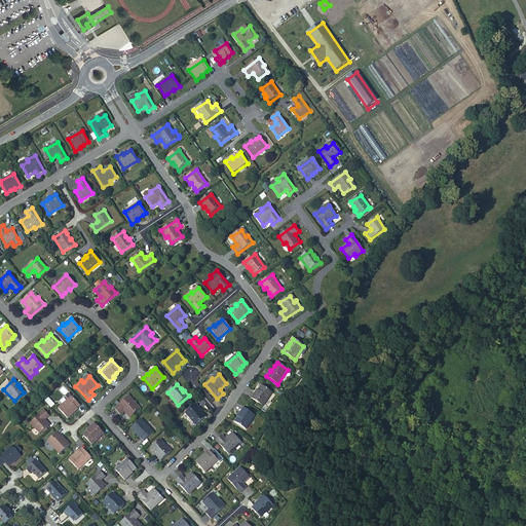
[(256,393),(255,392),(252,399),(263,406),(271,392),(261,386),(258,390),(256,393)]
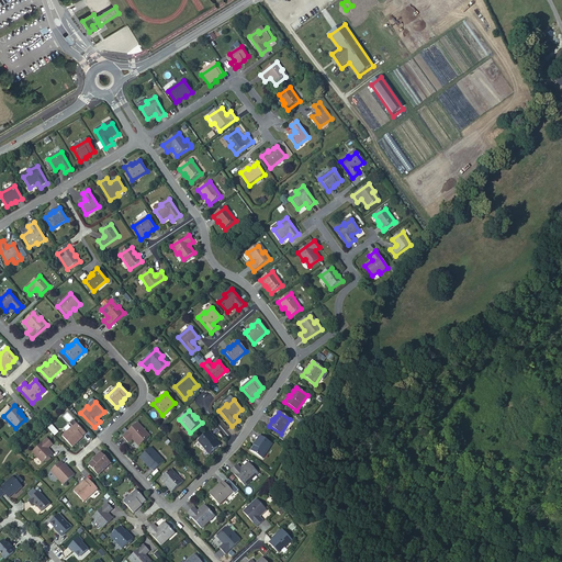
[(72,447),(78,442),(77,441),(82,437),(86,434),(76,423),(62,436),(72,447)]
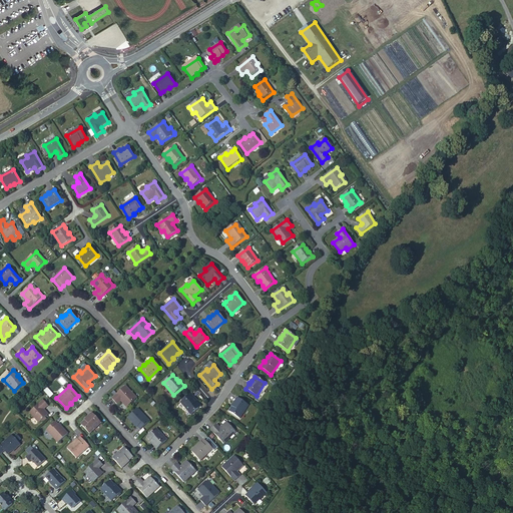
[(126,408),(135,400),(129,394),(131,393),(126,386),(112,399),(117,405),(121,401),(126,408)]
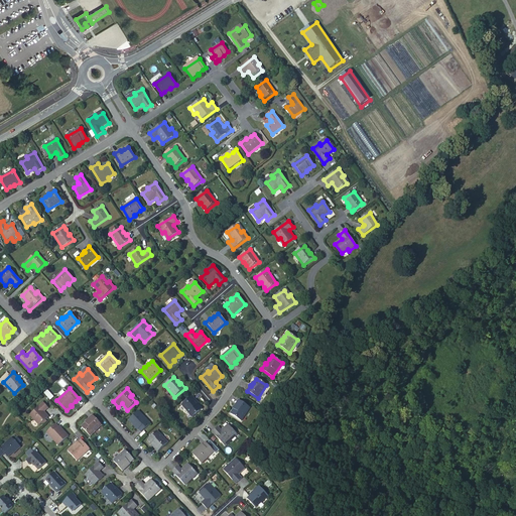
[(196,402),(197,401),(191,396),(181,405),(191,417),(202,409),(198,405),(196,402)]
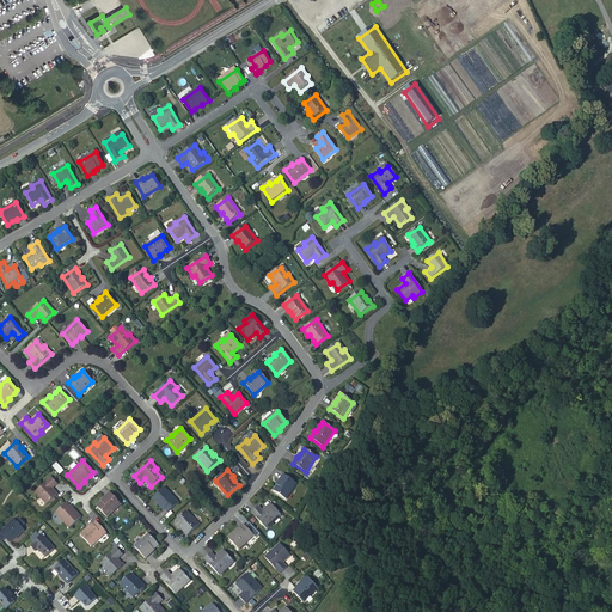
[(280,482),(277,485),(274,491),(286,500),(297,484),(283,475),(279,482),(280,482)]
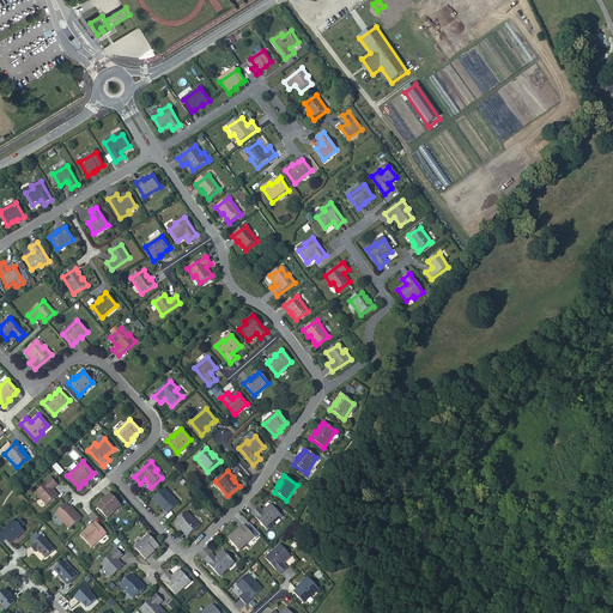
[(50,490),(52,490),(58,485),(52,479),(35,493),(46,505),(56,496),(50,490)]
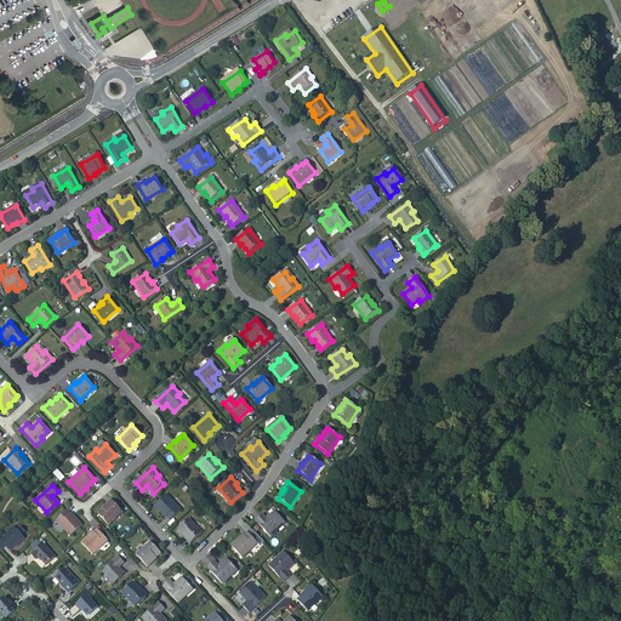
[(154,506),(160,512),(161,511),(166,517),(170,520),(181,511),(166,495),(154,506)]
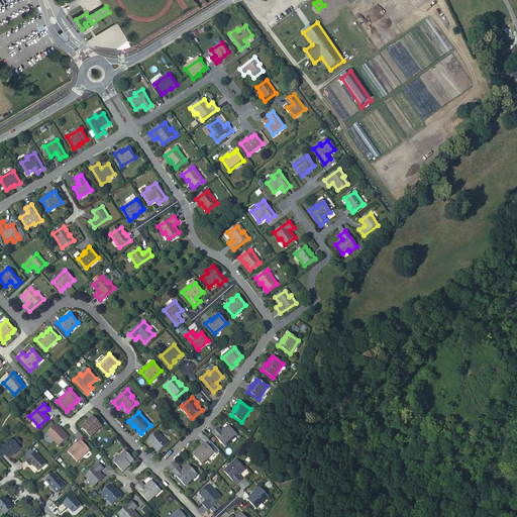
[(88,421),(85,424),(81,428),(90,437),(101,426),(92,416),(88,420),(88,421)]
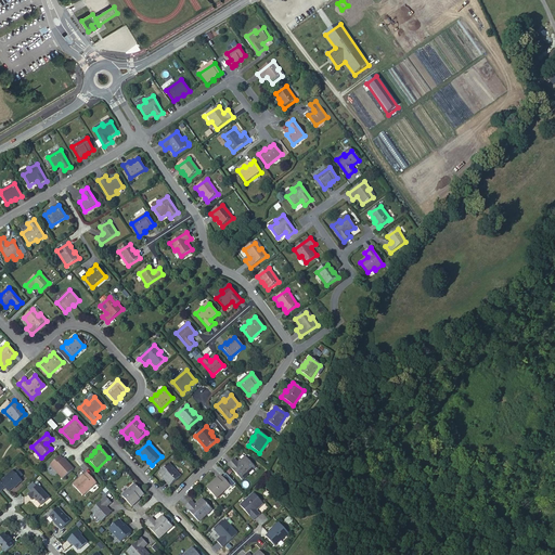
[(67,464),(63,460),(60,456),(50,465),(63,479),(74,469),(68,463),(67,464)]
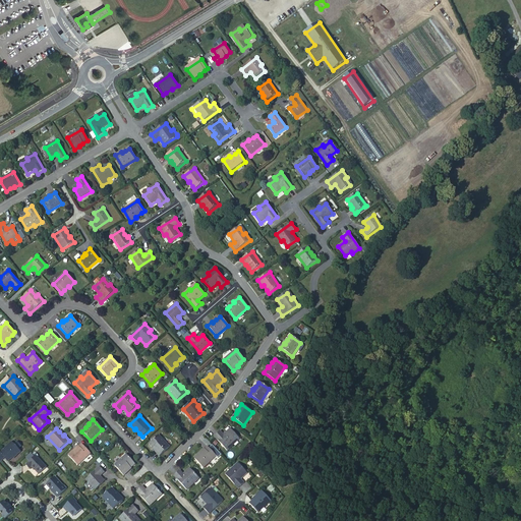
[(227,451),(233,445),(232,443),(237,438),(229,429),(223,436),(220,431),(214,437),(227,451)]
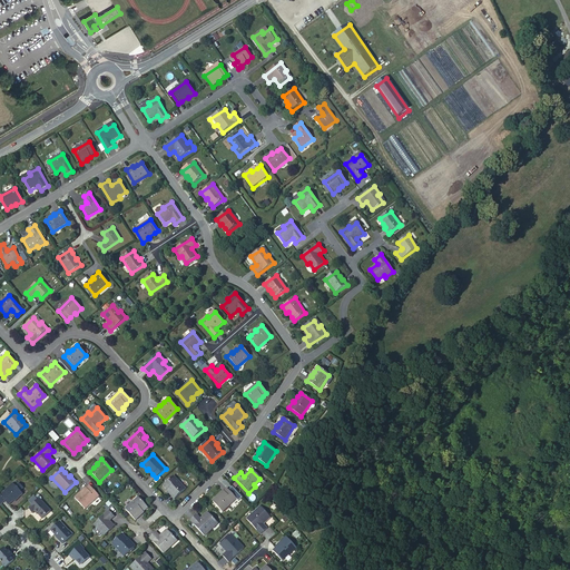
[(170,493),(169,494),(174,499),(185,489),(174,477),(164,485),(167,490),(170,493)]
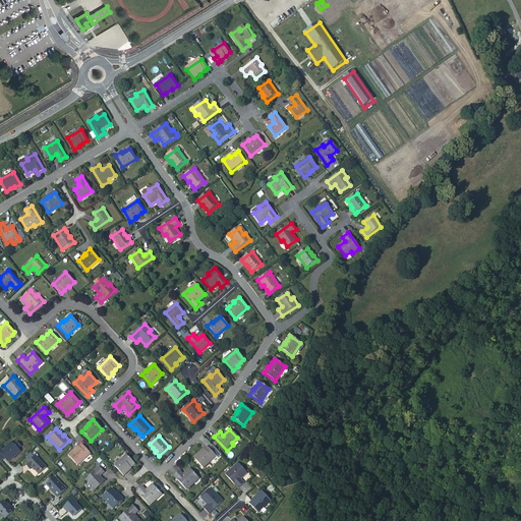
[(0,452),(0,461),(0,462),(4,458),(4,457),(6,457),(6,459),(8,462),(11,458),(13,459),(20,452),(18,449),(14,445),(11,443),(0,453),(0,452)]
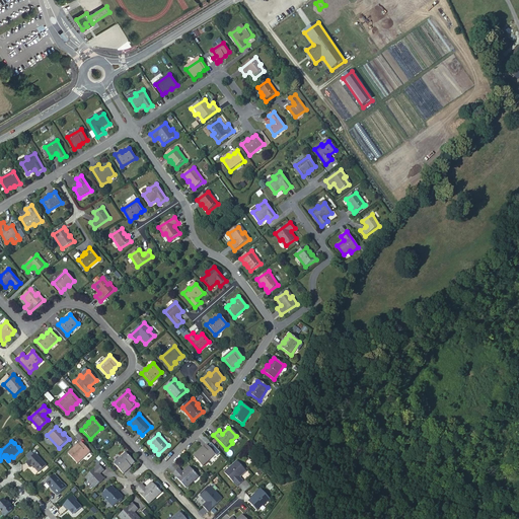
[(74,449),(73,448),(68,453),(77,463),(90,452),(81,443),(78,445),(74,449)]
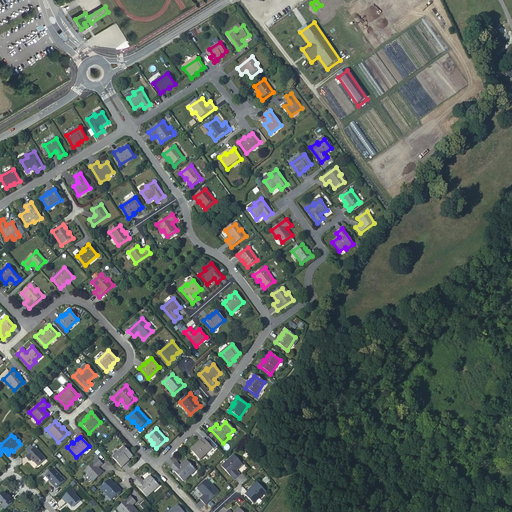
[(197,446),(196,445),(190,450),(200,460),(212,448),(204,439),(201,442),(197,446)]
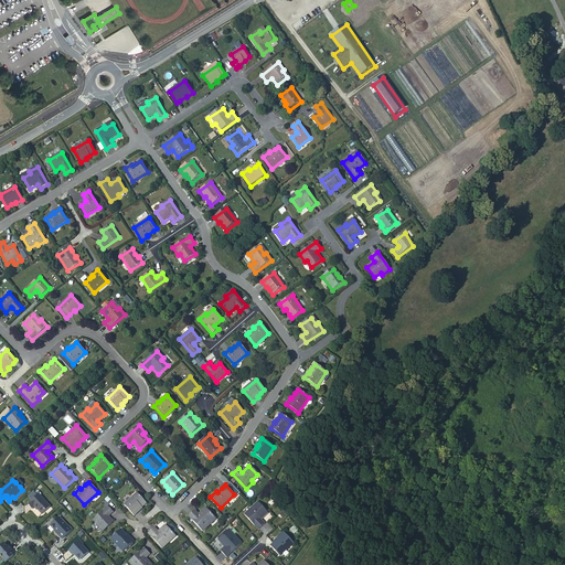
[(33,501),(29,504),(33,509),(34,507),(38,510),(42,514),(51,507),(40,494),(38,497),(34,492),(29,497),(33,501)]
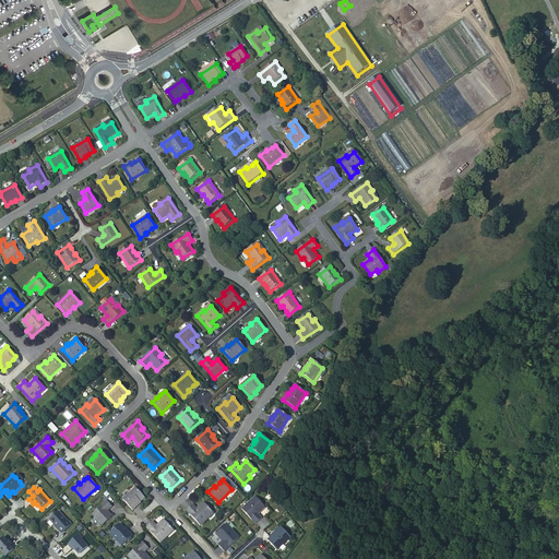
[(132,510),(138,506),(137,504),(140,501),(144,498),(135,488),(122,499),(132,510)]
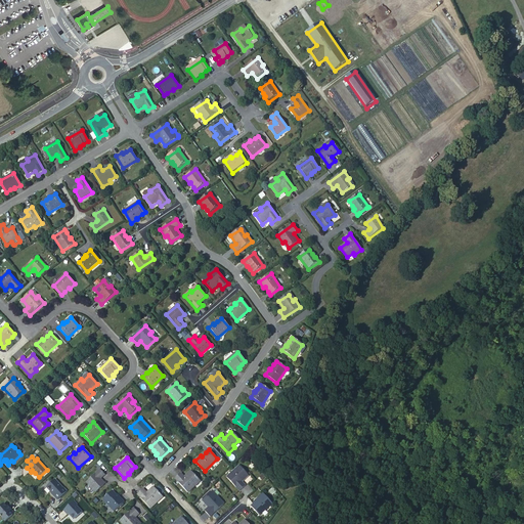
[(234,473),(232,472),(226,477),(239,491),(245,486),(242,482),(248,476),(239,468),(234,473)]
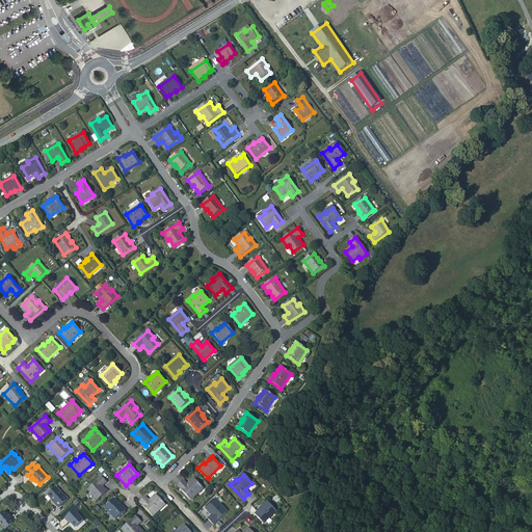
[(101,487),(102,486),(106,482),(102,477),(87,489),(97,500),(105,493),(101,487)]
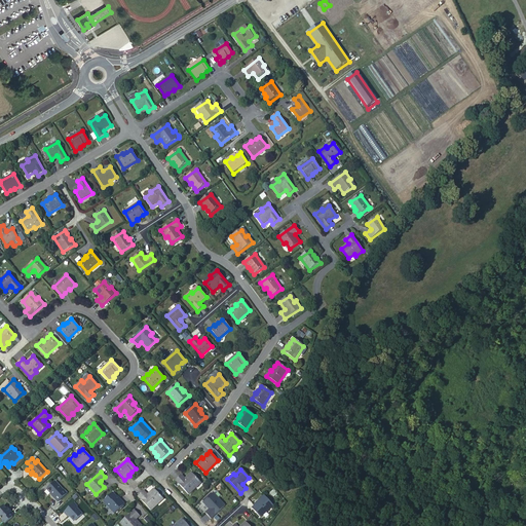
[(189,494),(195,489),(193,487),(199,482),(191,473),(185,479),(181,475),(176,481),(189,494)]
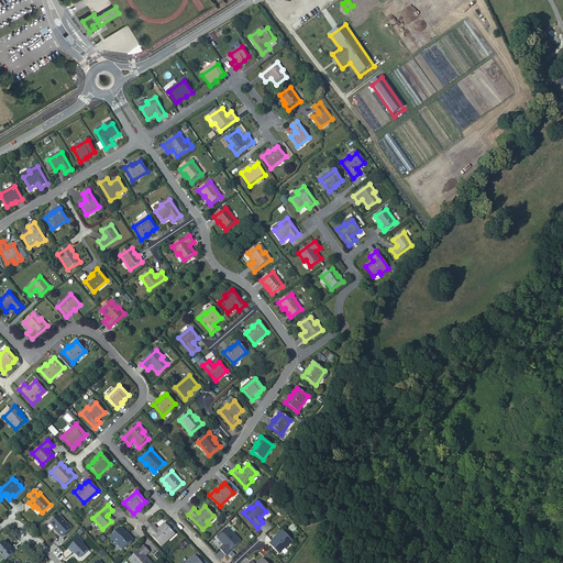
[(59,516),(51,525),(59,533),(58,534),(62,538),(73,528),(69,525),(68,525),(59,516)]
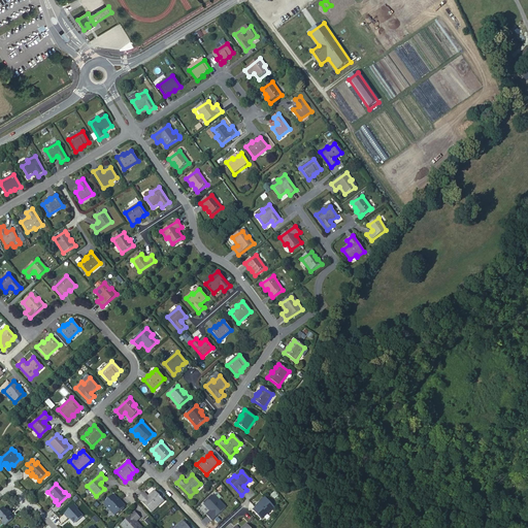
[(152,513),(158,506),(157,505),(162,499),(154,491),(147,496),(144,493),(138,498),(152,513)]
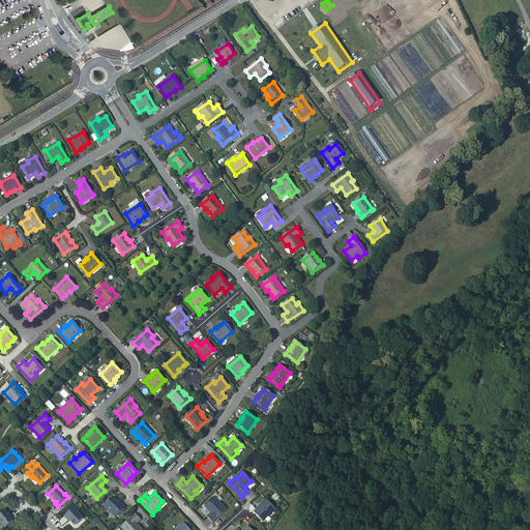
[(120,504),(117,501),(114,497),(105,505),(115,518),(125,507),(121,503),(120,504)]
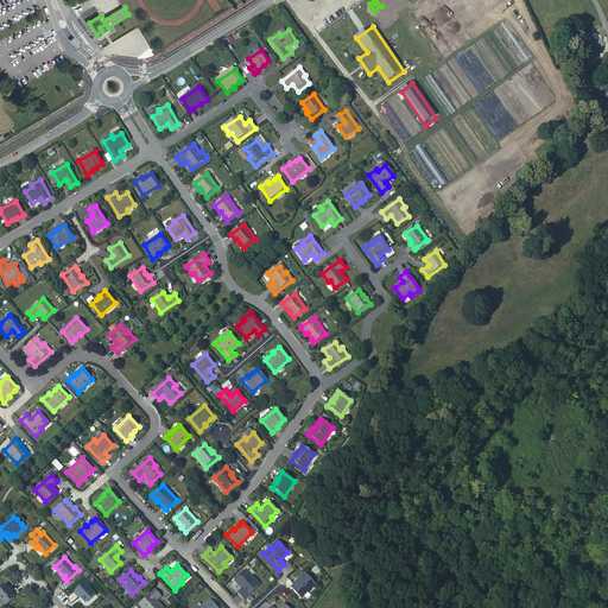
[(260,584),(253,577),(251,578),(245,572),(234,581),(241,589),(238,593),(244,600),(260,584)]
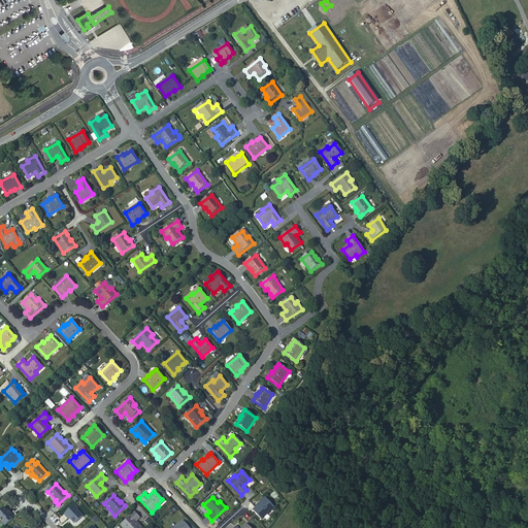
[(260,503),(256,507),(253,509),(261,520),(274,507),(264,497),(259,502),(260,503)]
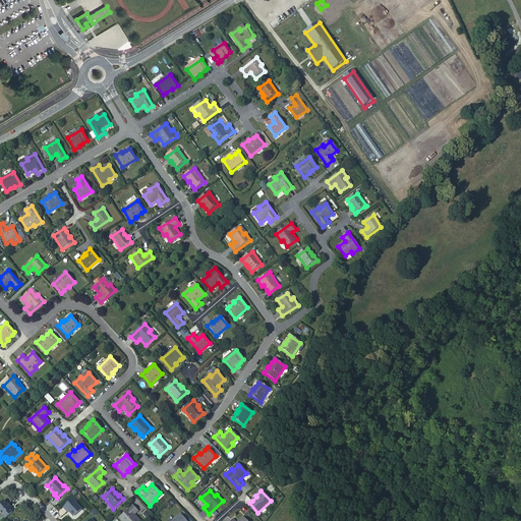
[(74,499),(64,508),(67,511),(68,511),(69,512),(70,512),(71,513),(71,514),(73,516),(74,516),(82,509),(76,503),(77,502),(74,499)]
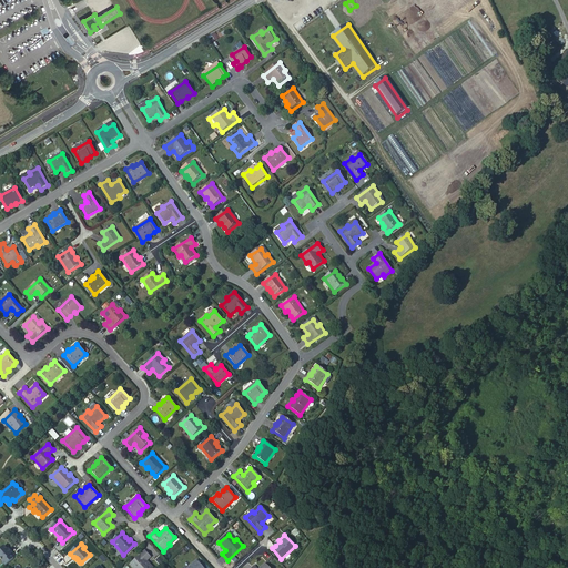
[(6,566),(13,558),(11,555),(12,554),(8,549),(8,550),(4,547),(0,549),(0,557),(3,561),(2,563),(6,566)]
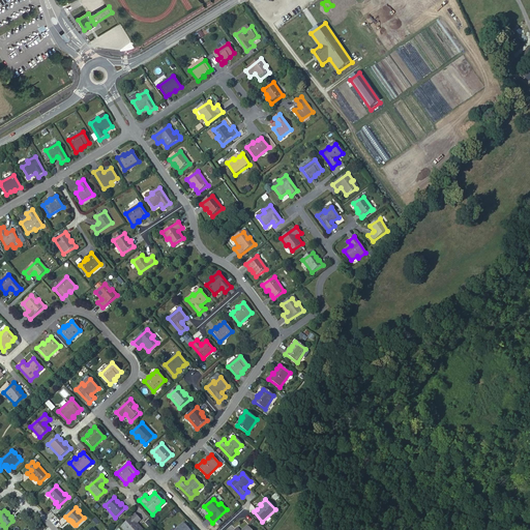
[(120,527),(122,529),(142,529),(143,529),(137,524),(141,521),(135,514),(120,527)]
